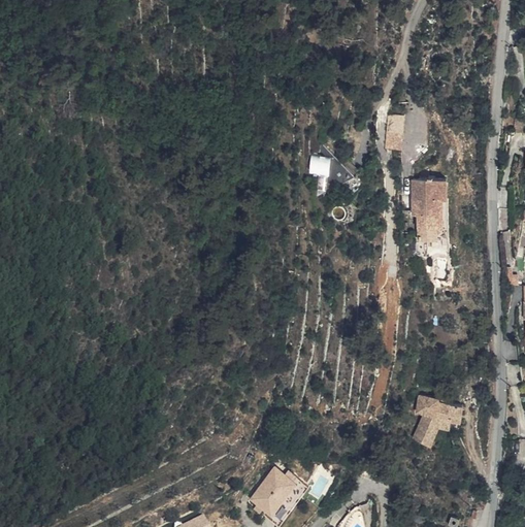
[(387,114),(385,147),(400,149),(402,116),(387,114)]
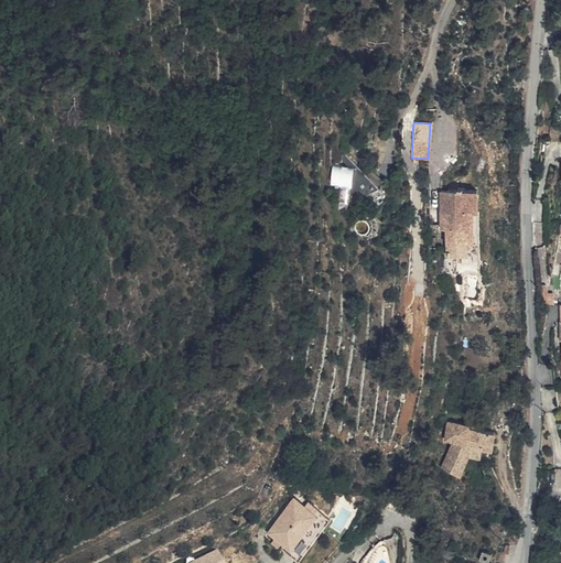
[(377,186),(343,154),(342,168),(332,166),(330,188),(348,190),(346,204),(377,186)]
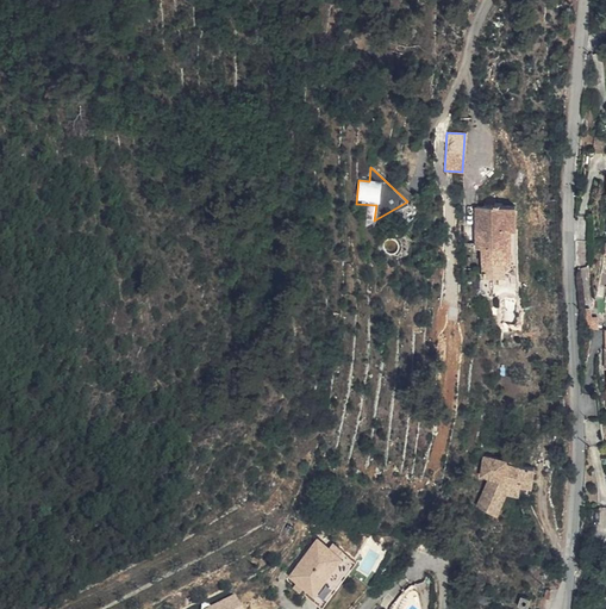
[(478,216),(479,249),(480,249),(481,277),(508,275),(507,232),(513,232),(512,205),(478,206),(478,216)]
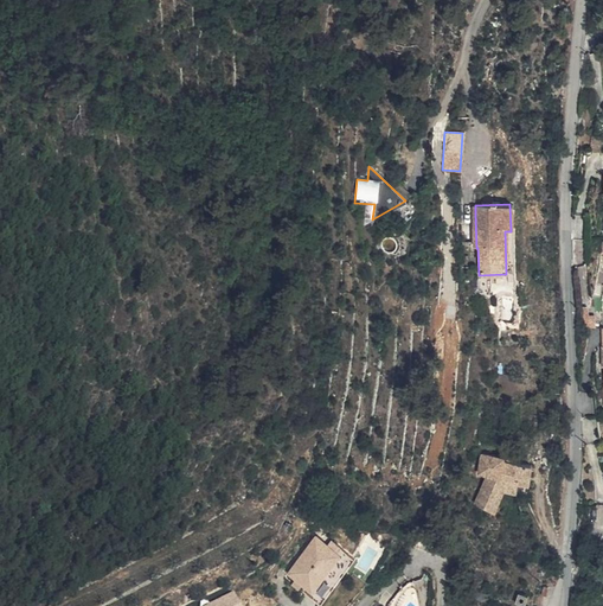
[(501,457),(479,455),(486,474),(466,498),(480,511),(488,502),(491,504),(502,491),(504,482),(527,483),(528,464),(512,463),(510,459),(506,459),(504,463),(500,463),(501,457)]
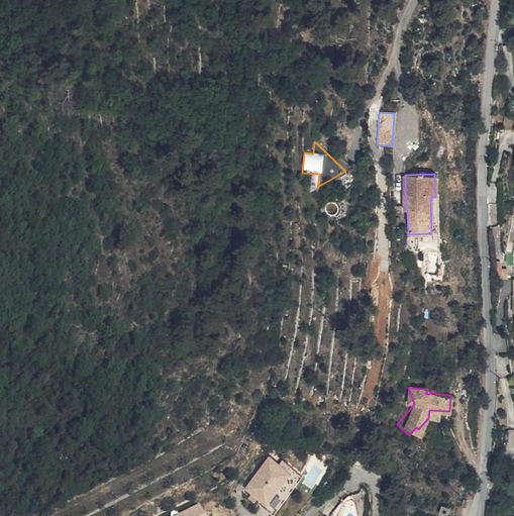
[(449,411),(429,410),(428,418),(449,419),(449,411)]
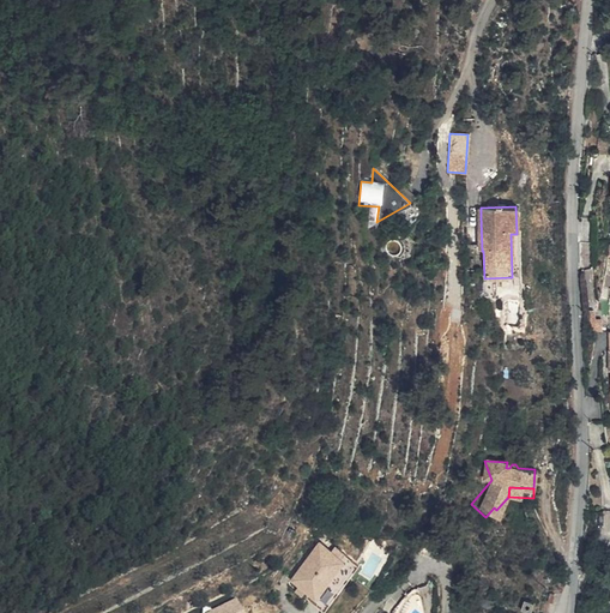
[(494,508),(485,517),(489,520),(496,510),(494,508)]
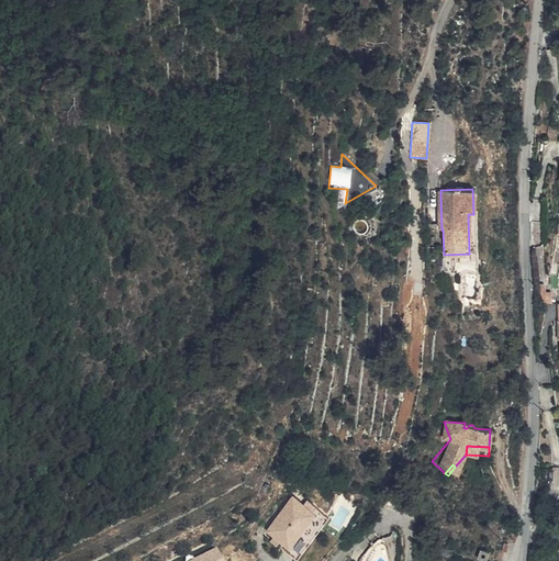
[(291,497),(266,530),(272,536),(279,540),(283,543),(308,509),(304,506),(291,497)]
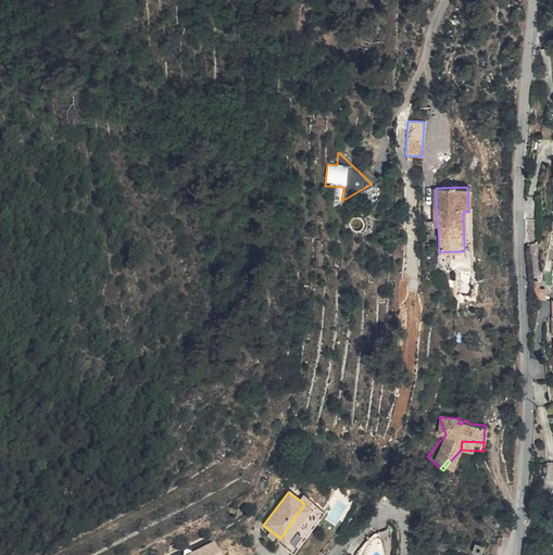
[(280,538),(276,534),(273,539),(293,553),(324,512),(303,496),(301,501),(304,504),(280,538)]
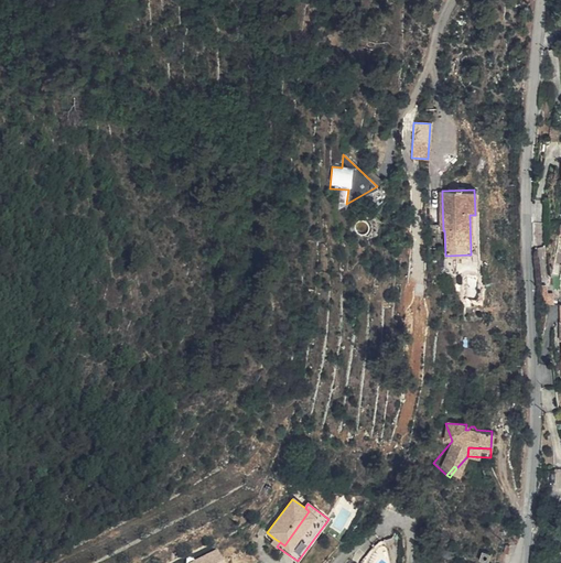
[(277,547),(280,542),(273,538),(271,541),(277,547)]
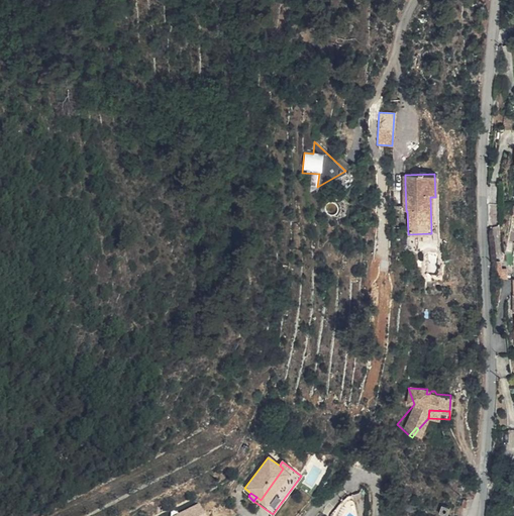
[(457,502),(454,510),(461,512),(464,504),(457,502)]
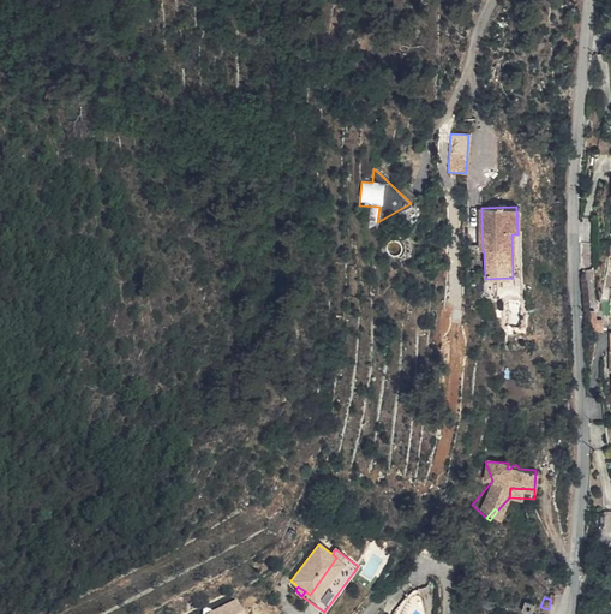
[(243,613),(235,598),(205,613),(243,613)]
